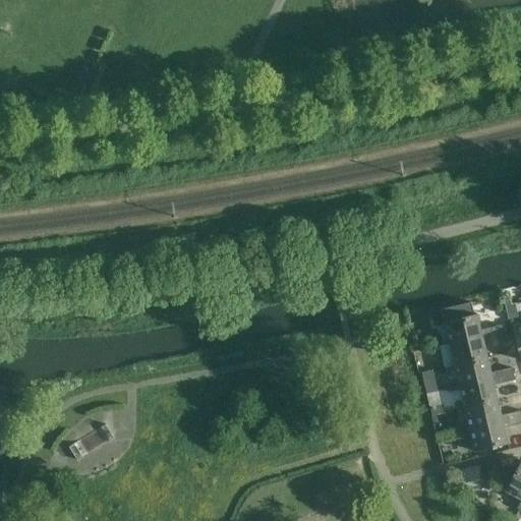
[(450,344),(482,336),(477,314),(473,314),(470,303),(440,310),(443,324),(445,323),(450,344)]
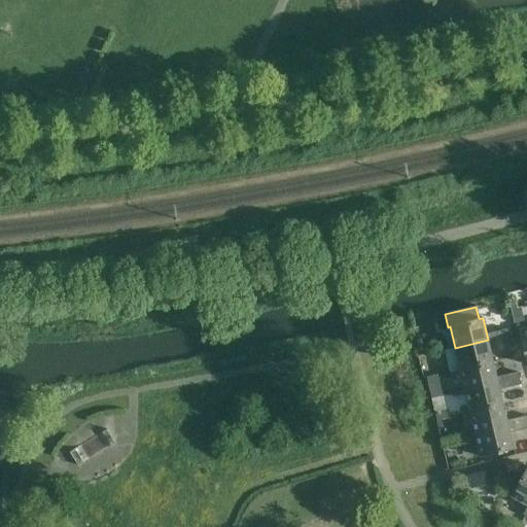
[(500,330),(502,343),(511,341),(507,329),(500,330)]
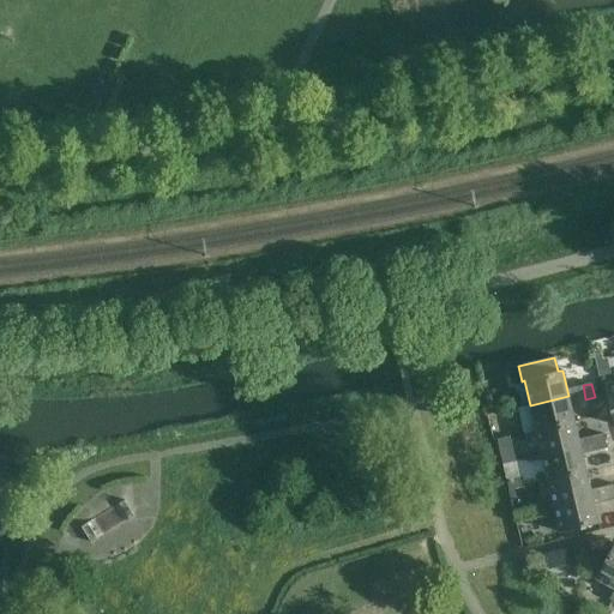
[(585,399),(583,385),(573,387),(577,402),(585,399)]
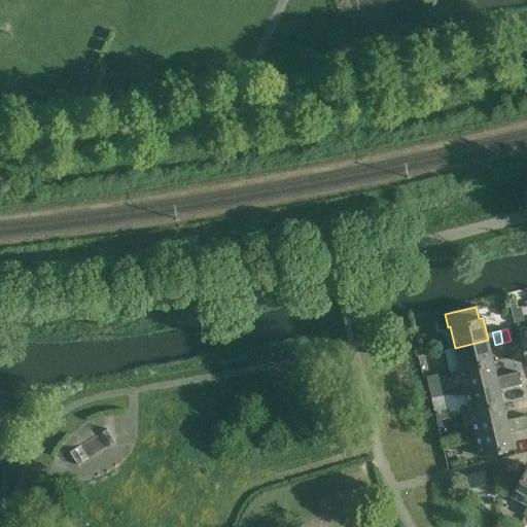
[(488,340),(455,348),(445,350),(450,372),(460,370),(493,361),(488,340)]
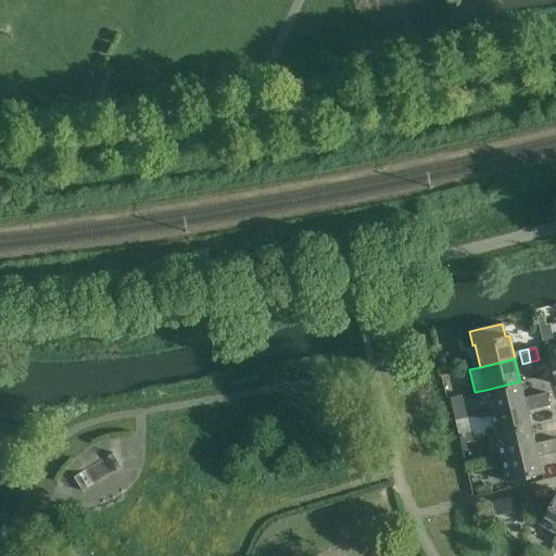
[(485,390),(491,413),(526,404),(520,381),(485,390)]
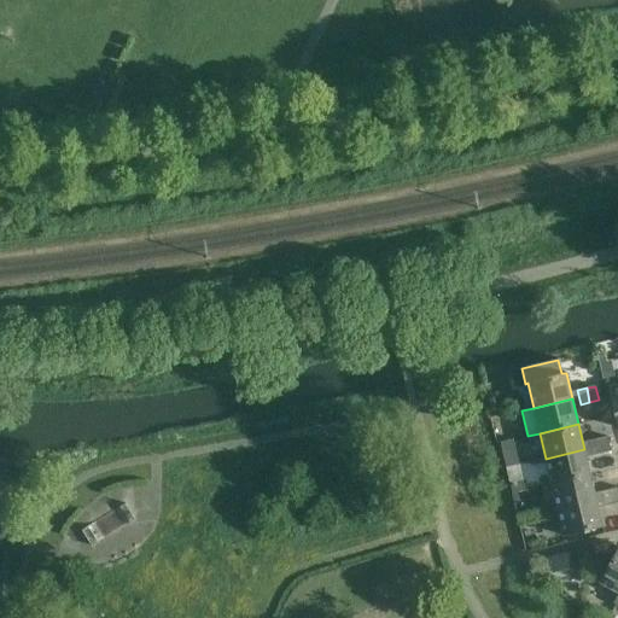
[(599,439),(601,453),(611,450),(607,437),(599,439)]
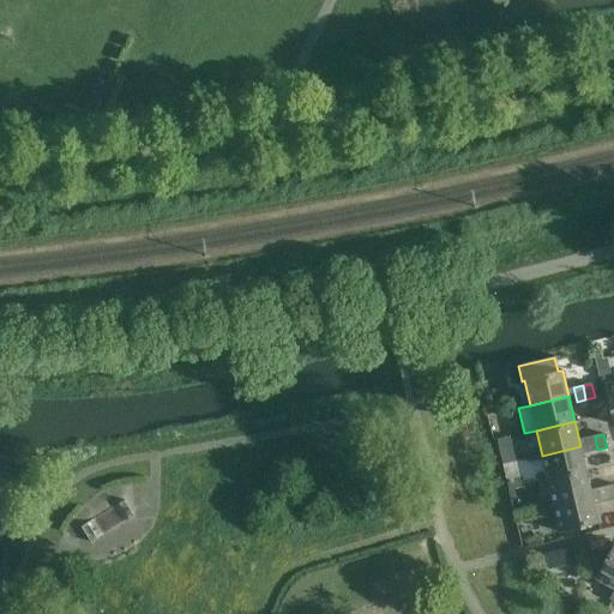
[(597,450),(595,437),(585,438),(589,452),(597,450)]
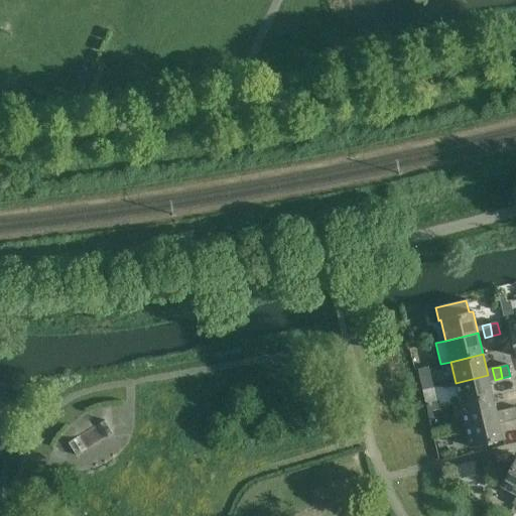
[(488,375),(456,383),(461,404),(493,396),(488,375)]
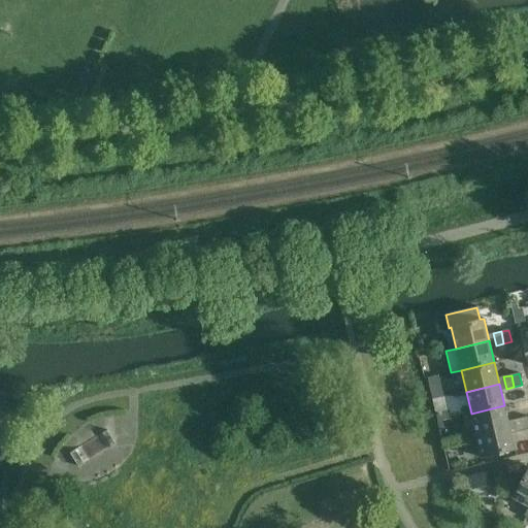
[(471,414),(476,435),(509,427),(504,405),(471,414)]
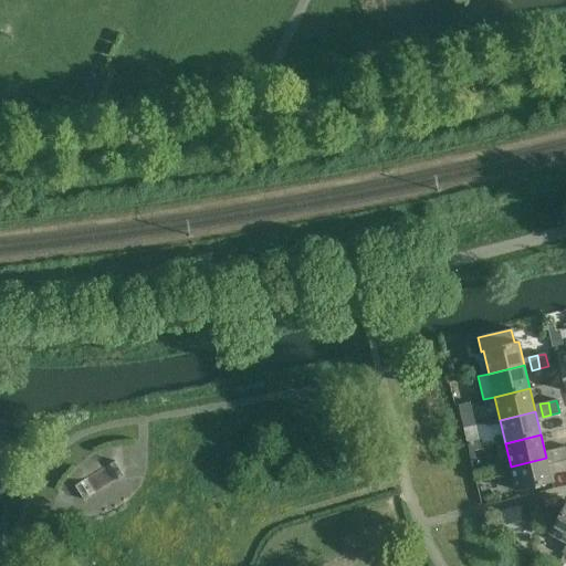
[(562,461),(559,449),(551,450),(554,463),(562,461)]
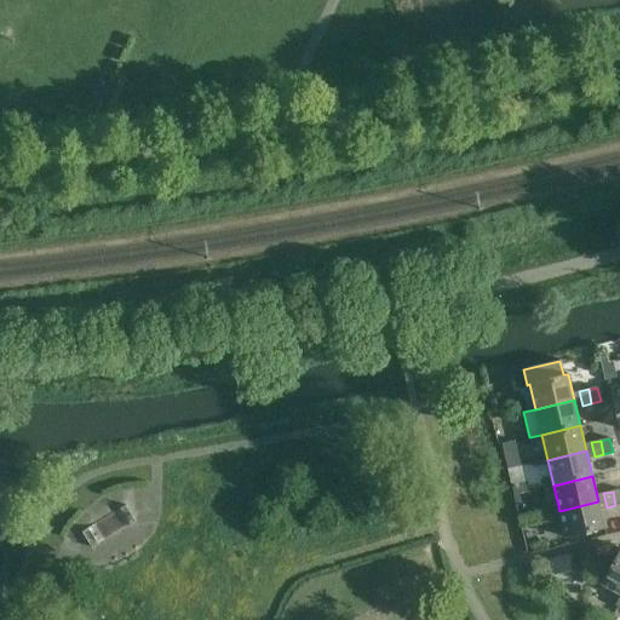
[(598,501),(560,511),(566,538),(604,528),(598,501)]
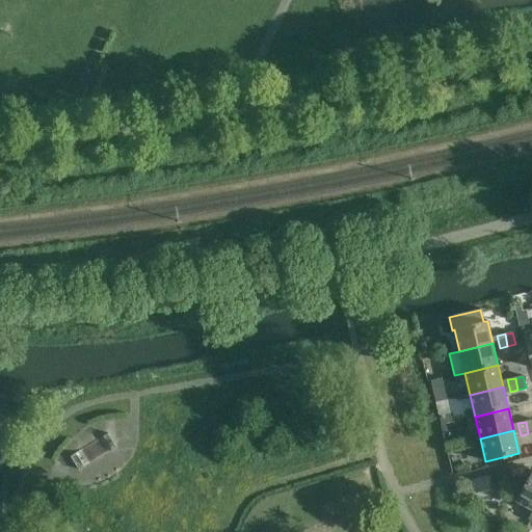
[(531,472),(515,501),(531,509),(531,472)]
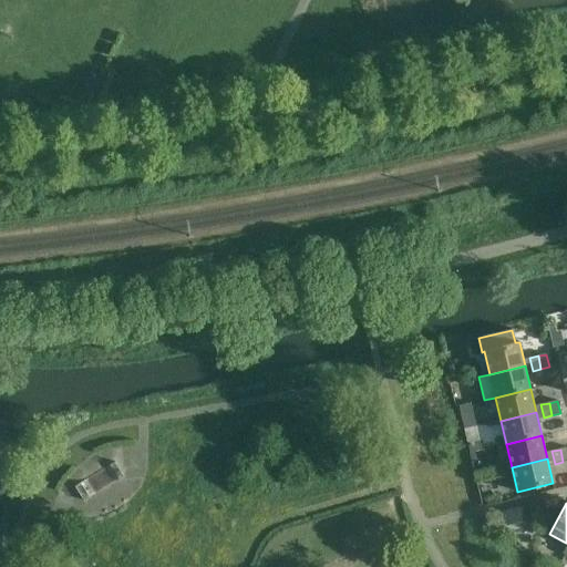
[(525,506),(504,511),(507,526),(528,522),(525,506)]
